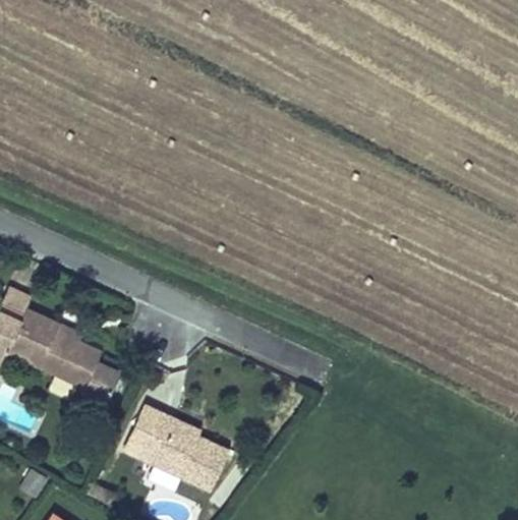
[(39,366),(78,384),(88,388),(84,395),(107,406),(120,376),(98,364),(103,354),(78,343),(54,333),(57,326),(25,311),(31,300),(6,290),(0,303),(0,367),(6,352),(39,366)]
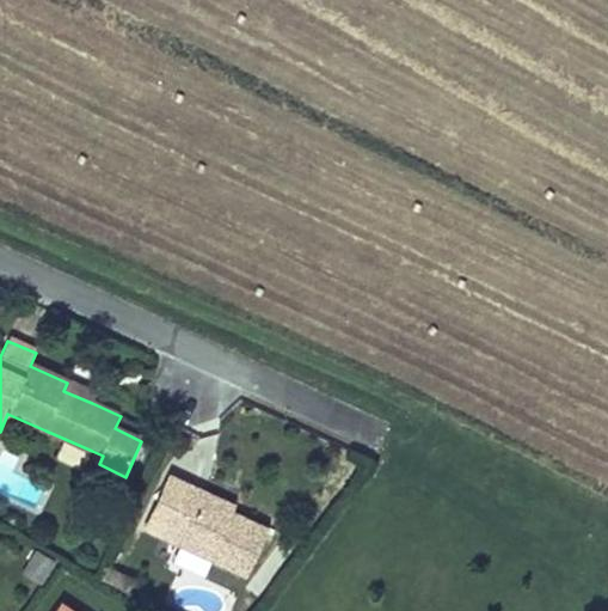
[(92,403),(97,396),(67,383),(63,391),(92,403)]
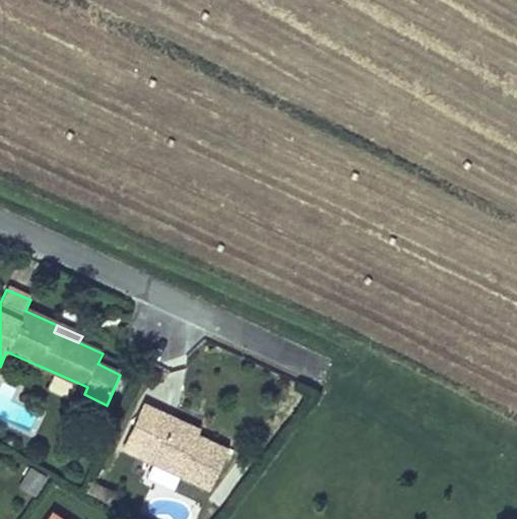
[(71,398),(78,383),(39,366),(36,372),(53,380),(49,387),(71,398)]
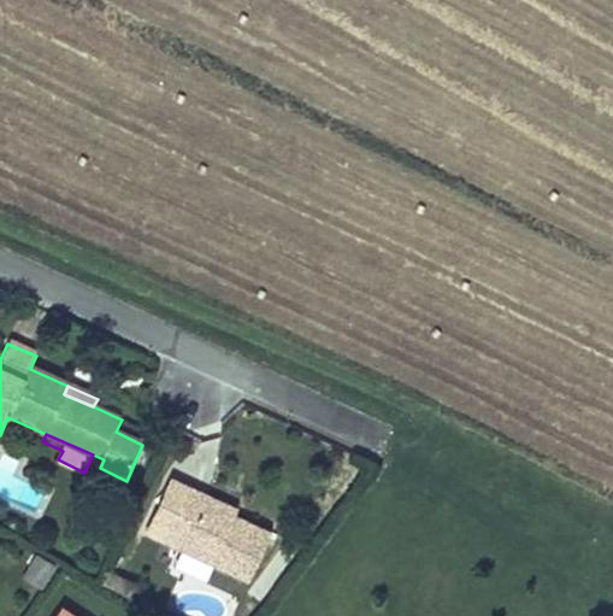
[(189,487),(171,479),(157,510),(176,518),(189,487)]
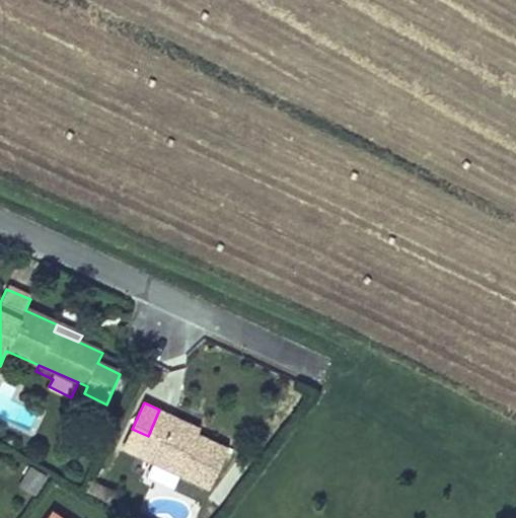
[(156,461),(180,472),(211,487),(228,448),(197,434),(172,423),(175,417),(159,410),(148,436),(132,429),(124,448),(156,461)]
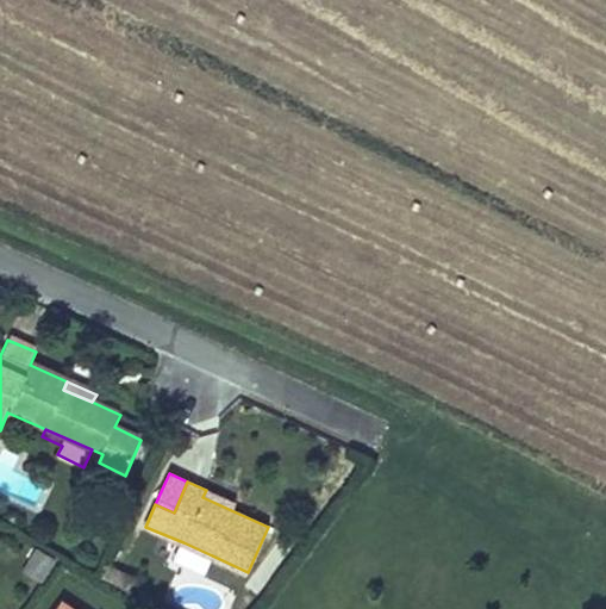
[(231,510),(235,502),(206,490),(202,497),(231,510)]
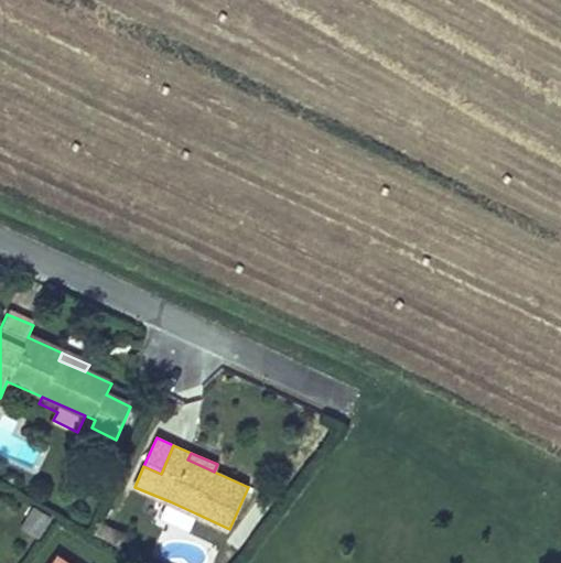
[(35,534),(49,513),(31,501),(18,523),(35,534)]
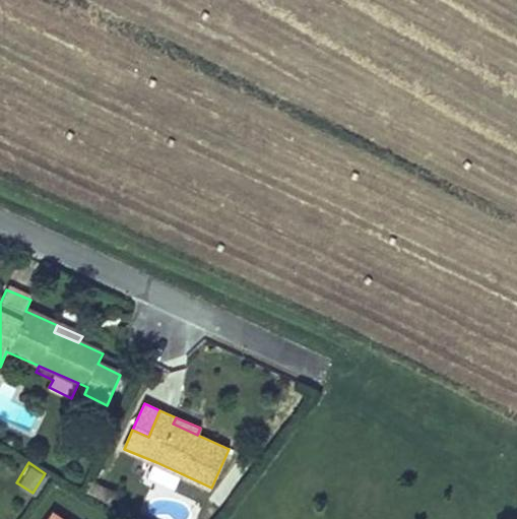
[(172,495),(181,473),(156,462),(146,482),(172,495)]
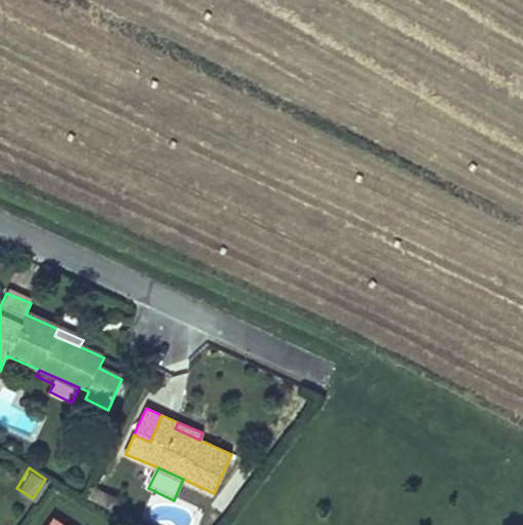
[(64,524),(51,516),(43,524),(64,524)]
